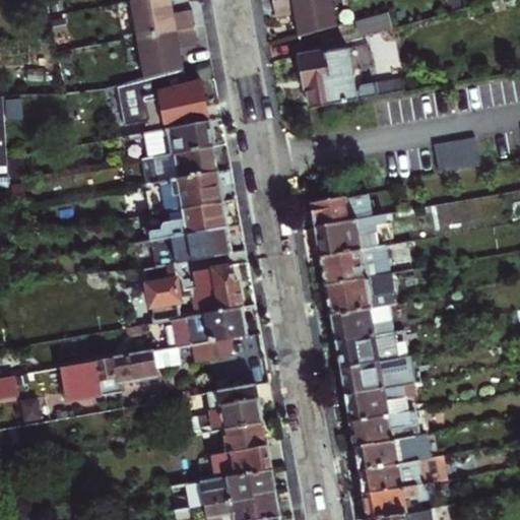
[(137,38),(196,27),(193,10),(174,13),(171,0),(132,0),(131,0),(137,38)]
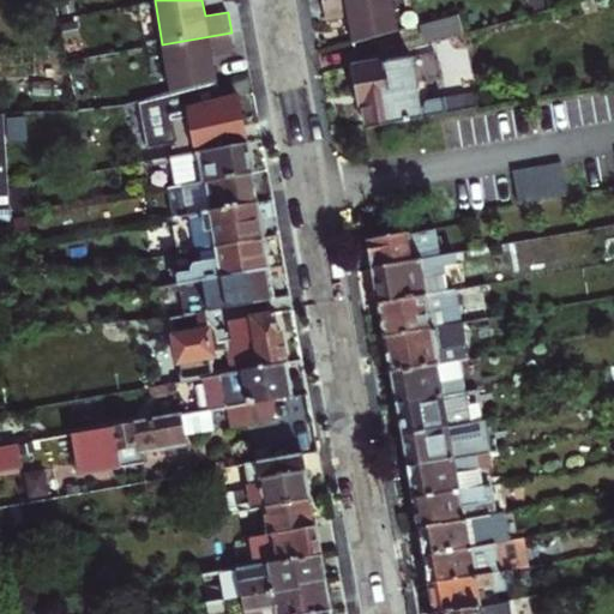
[(329,0),(323,1),(326,22),(348,17),(353,44),(398,31),(392,0),(329,0)]
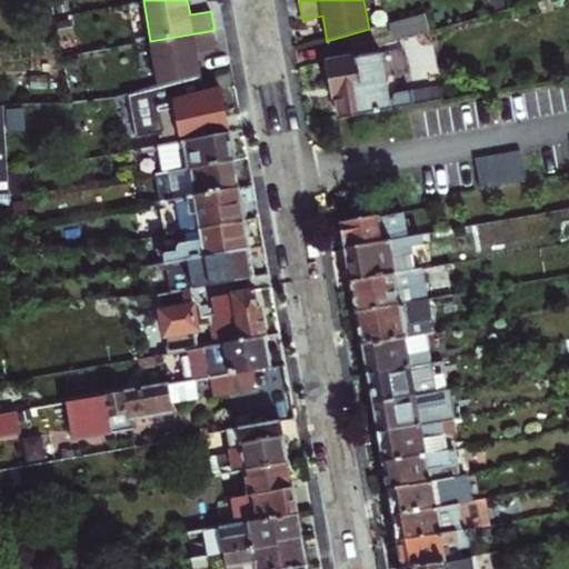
[(425,15),(390,23),(393,39),(429,30),(425,15)]
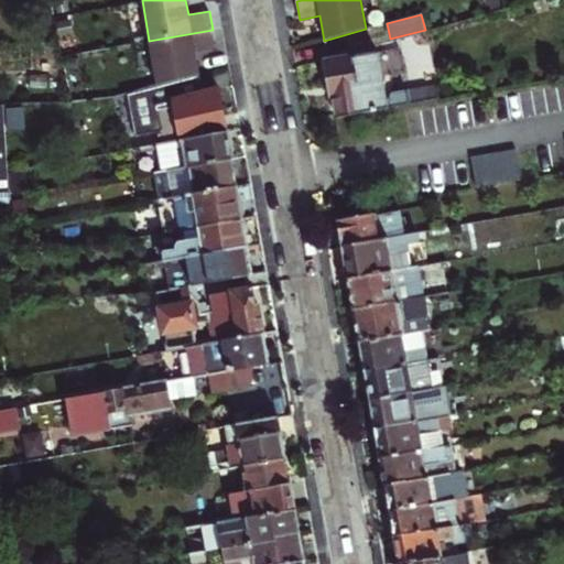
[(158,86),(199,75),(195,52),(216,47),(213,30),(149,41),(158,86)]
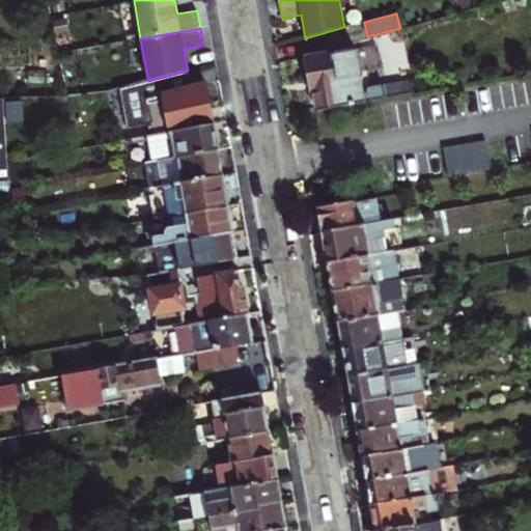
[(356,50),(363,91),(365,102),(370,101),(368,90),(370,88),(371,88),(364,48),(356,50)]
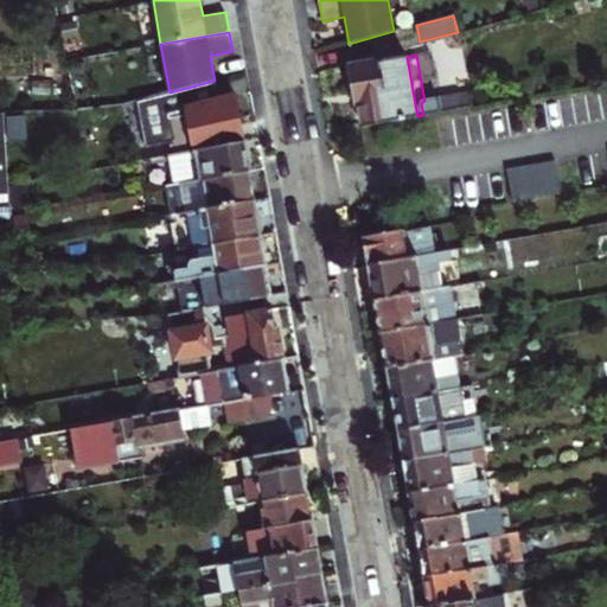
[(356,103),(358,103),(363,127),(417,116),(415,104),(407,57),(350,65),(356,103)]
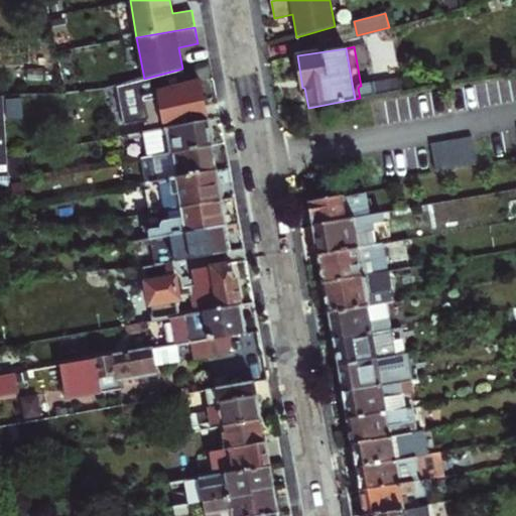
[(118,86),(124,124),(147,120),(149,131),(208,121),(201,80),(184,84),(182,69),(144,79),(118,86)]
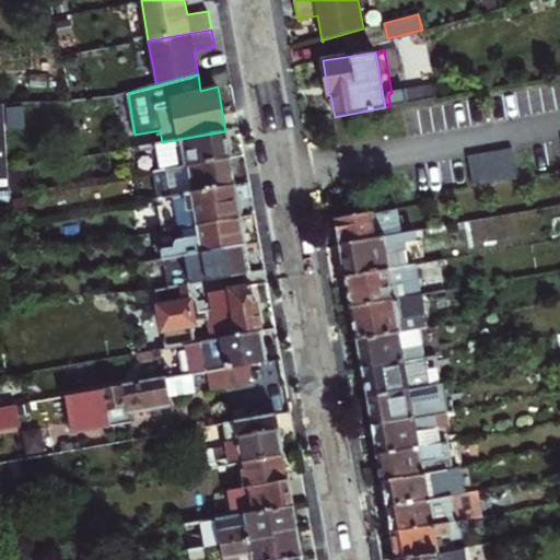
[(411,89),(415,102),(436,98),(434,85),(411,89)]
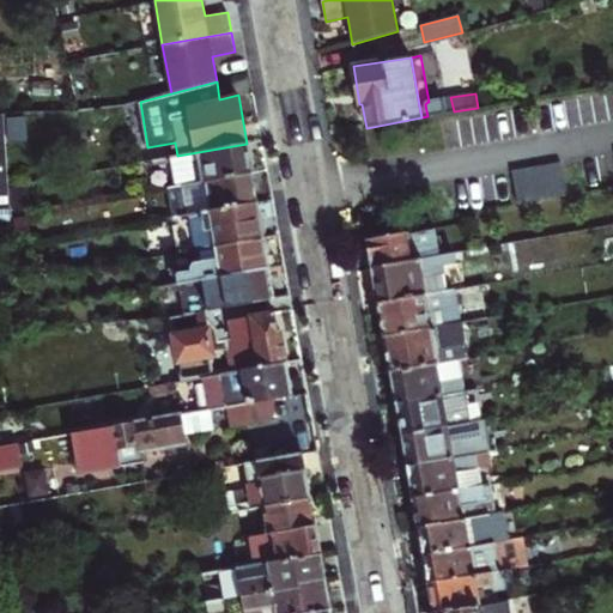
[(443,98),(447,113),(454,111),(450,97),(443,98)]
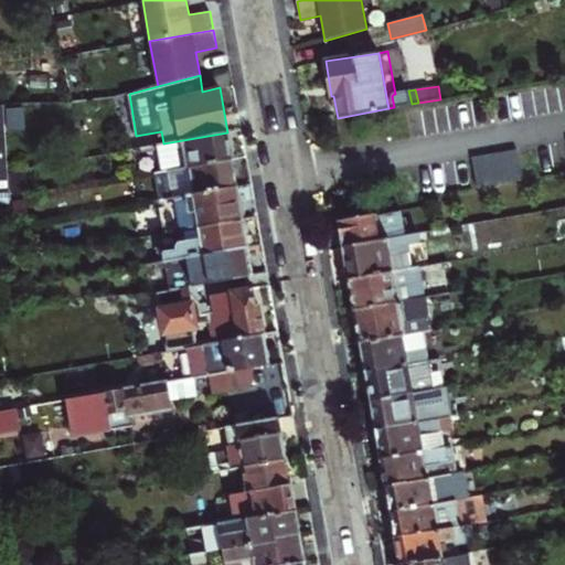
[(392,96),(394,107),(412,104),(408,91),(395,94),(394,94),(392,96)]
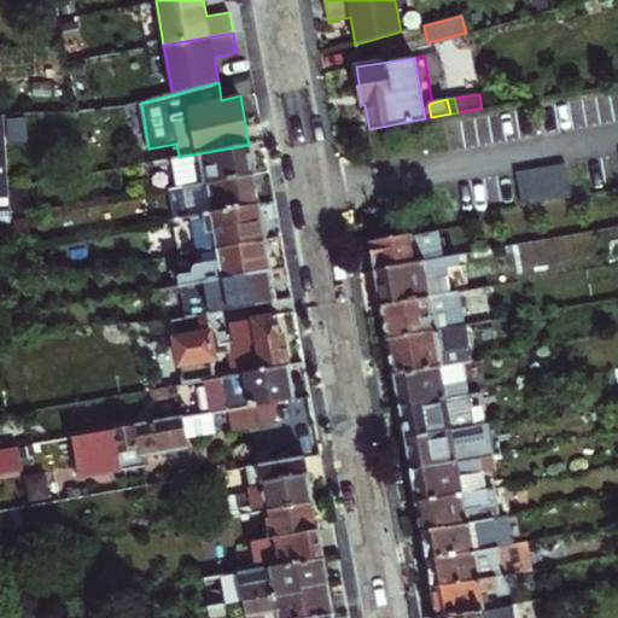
[(179,157),(172,158),(176,188),(184,187),(255,174),(249,145),(179,157)]
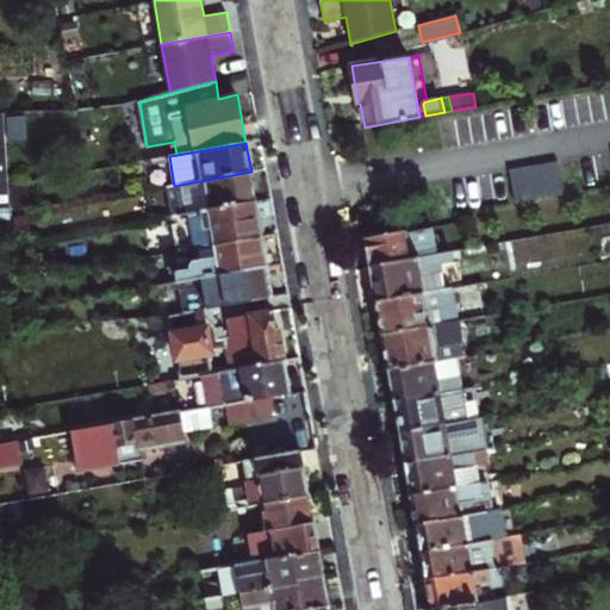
[(510,170),(516,203),(565,194),(559,161),(510,170)]
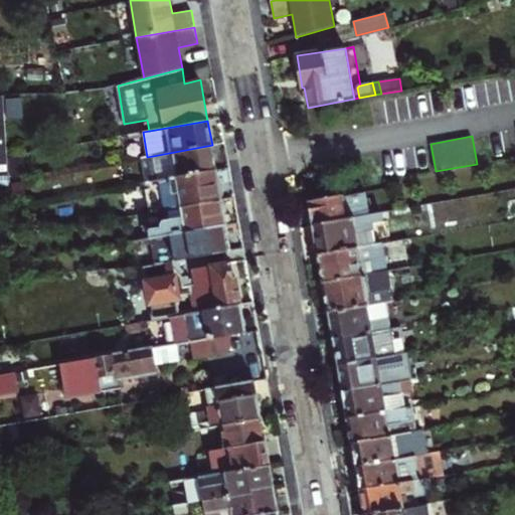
[(212,145),(153,156),(158,180),(216,170),(212,145)]
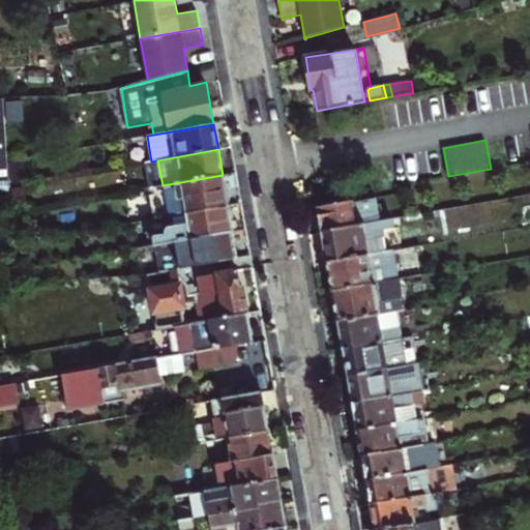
[(165,217),(171,216),(228,206),(223,175),(163,185),(159,186),(165,217)]
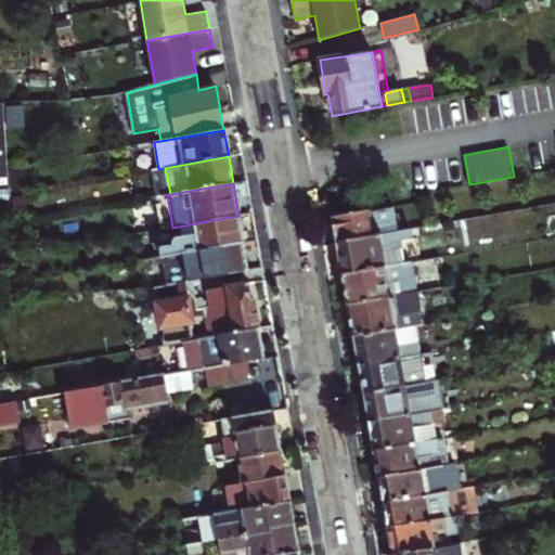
[(23,195),(13,196),(15,211),(24,210),(23,195)]
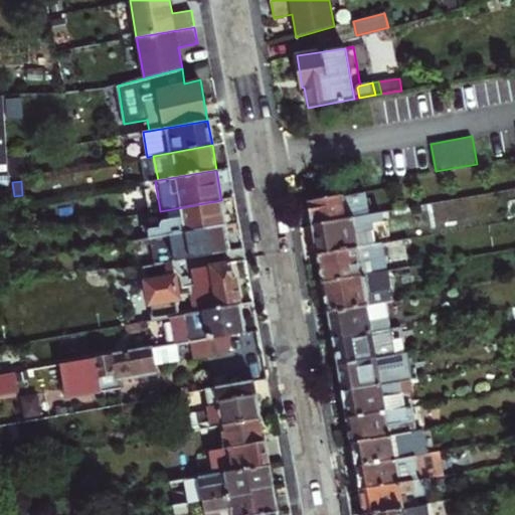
[(309,202),(313,225),(370,215),(366,191),(309,202)]
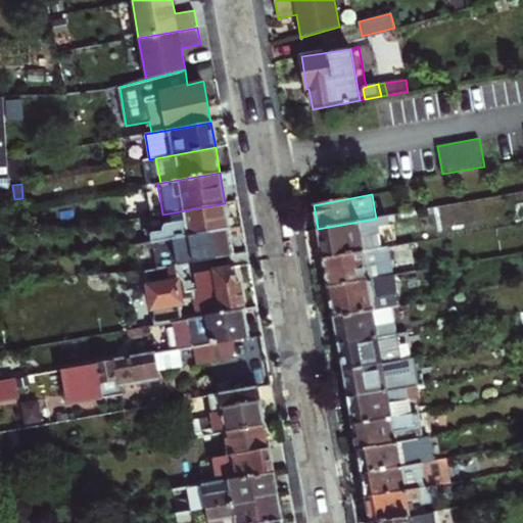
[(152,242),(230,229),(225,203),(169,214),(171,225),(164,232),(151,234),(152,242)]
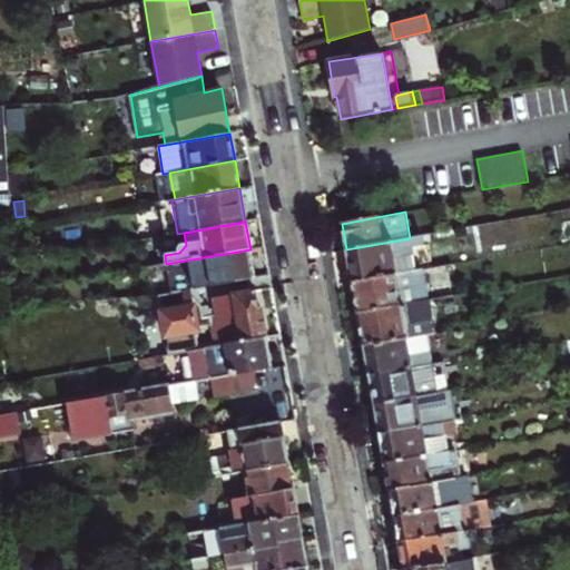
[(519,222),(478,223),(479,252),(520,251),(519,222)]
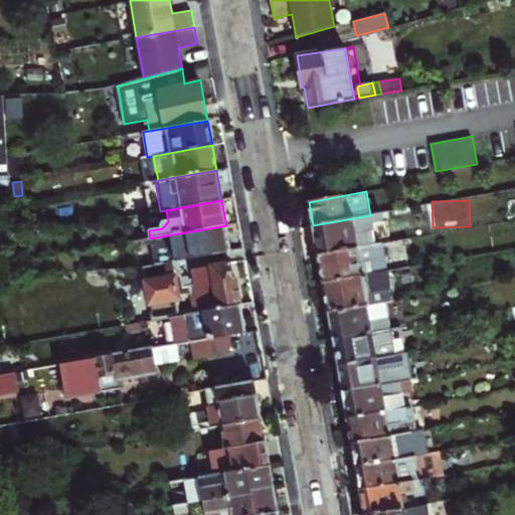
[(313,225),(319,254),(374,244),(370,223),(384,221),(382,212),(370,215),(313,225)]
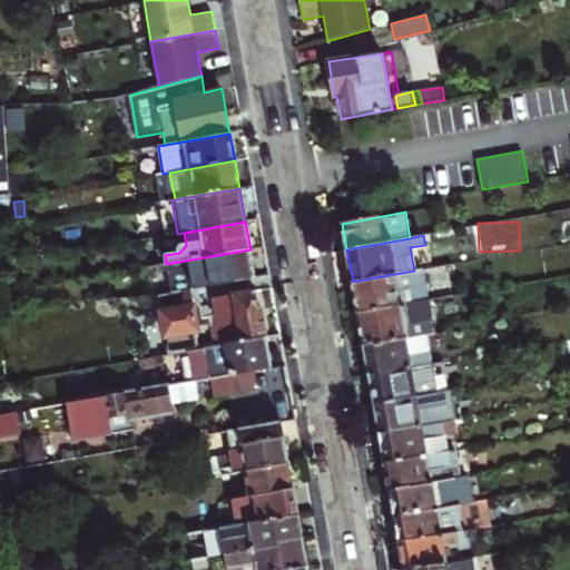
[(192,287),(255,276),(251,249),(166,264),(170,292),(192,287)]
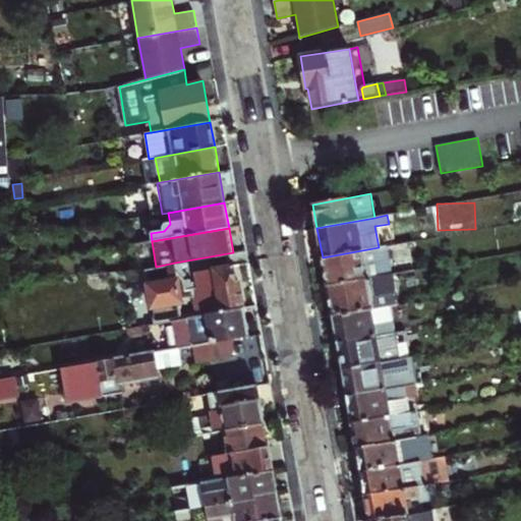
[(379,247),(323,257),(327,285),(392,274),(387,246),(379,247)]
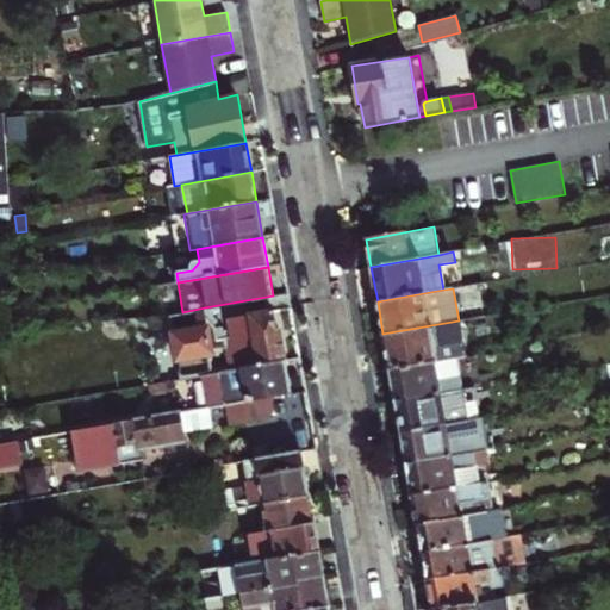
[(226,348),(230,371),(285,361),(279,329),(277,329),(274,310),(230,318),(232,335),(219,337),(217,325),(206,315),(205,307),(182,312),(168,315),(180,379),(200,375),(211,374),(209,356),(212,355),(212,352),(226,348)]
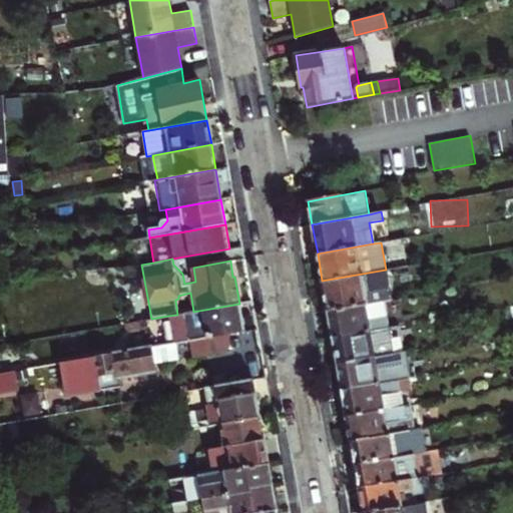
[(23,261),(13,263),(14,274),(26,273),(23,261)]
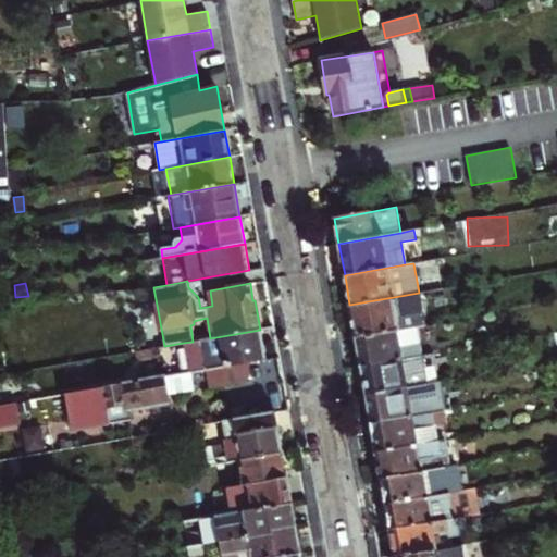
[(349,305),(356,337),(398,329),(396,316),(423,311),(420,292),(419,293),(349,305)]
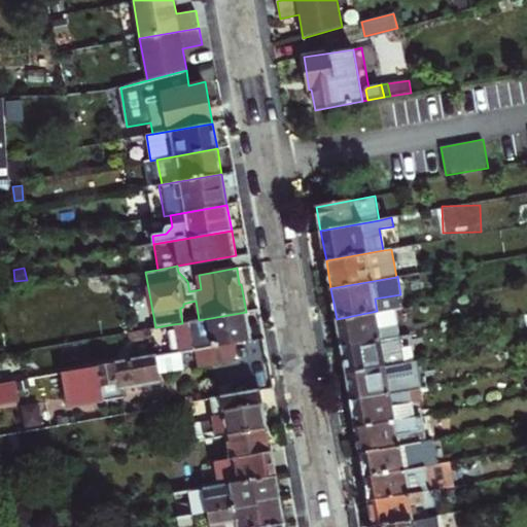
[(337,319),(342,348),(399,337),(394,308),(377,311),(337,319)]
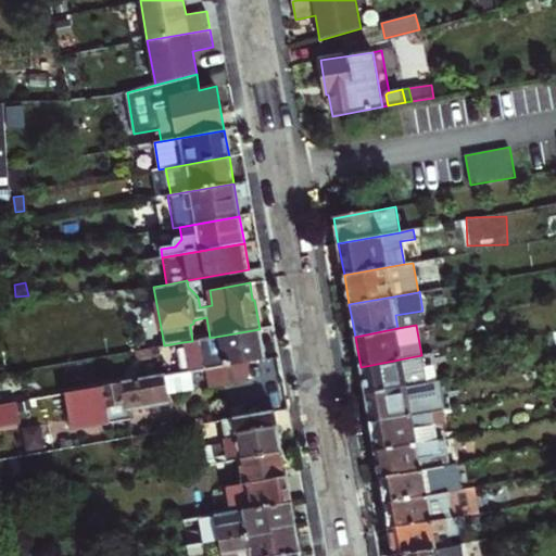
[(192,341),(182,342),(188,371),(189,371),(203,369),(248,362),(265,358),(260,329),(210,338),(192,341)]
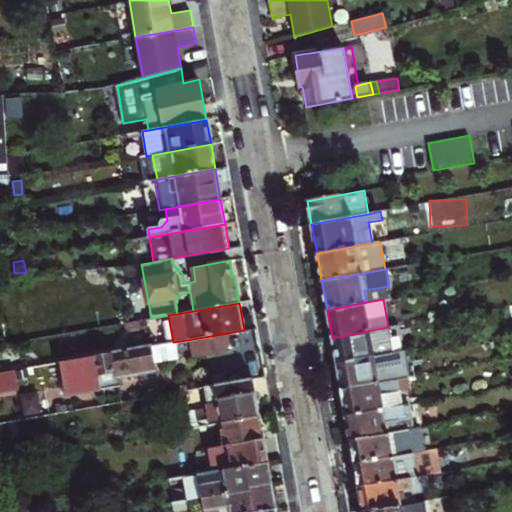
[(388,327),(332,338),(336,363),(402,351),(397,325),(388,327)]
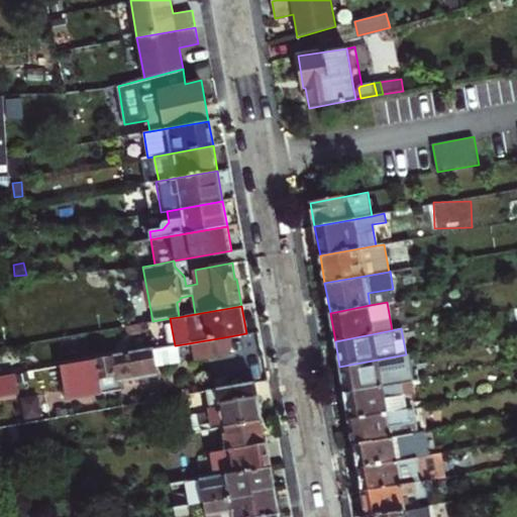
[(230,336),(189,343),(192,359),(227,353),(230,336)]
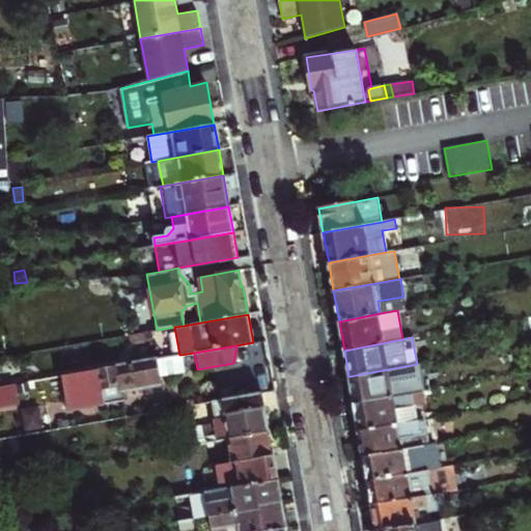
[(62,375),(68,410),(121,400),(120,393),(161,386),(160,376),(184,372),(180,355),(179,355),(62,375)]
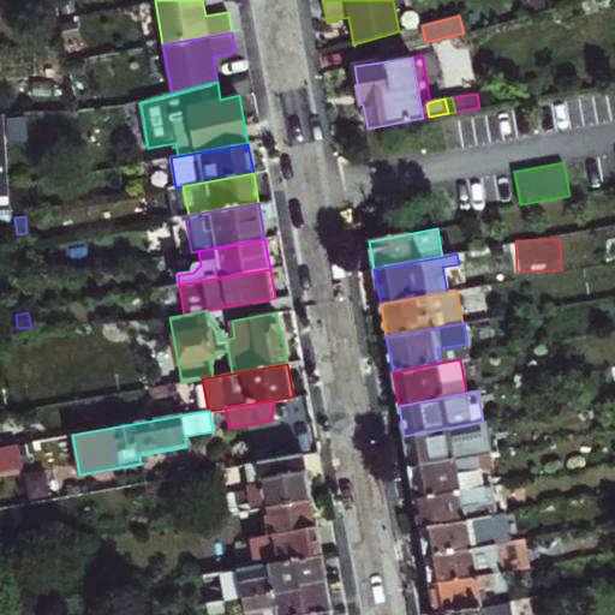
[(404,436),(410,467),(489,453),(483,422),(404,436)]
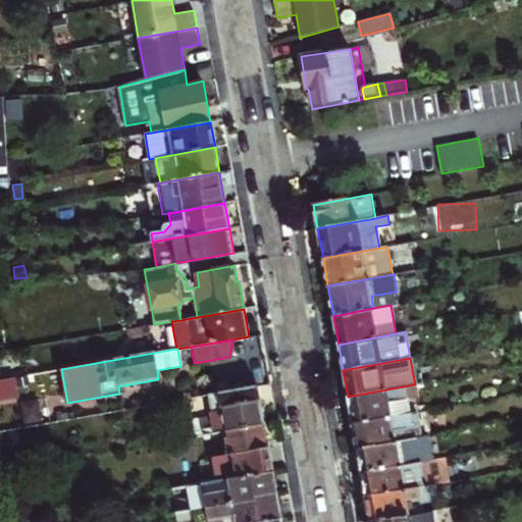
[(348,397),(353,424),(420,412),(415,384),(348,397)]
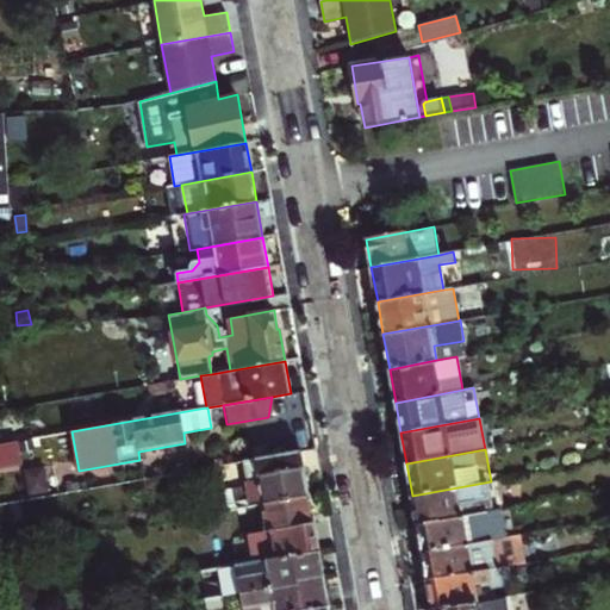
[(248,485),(251,504),(266,502),(310,495),(302,452),(244,461),(248,485)]
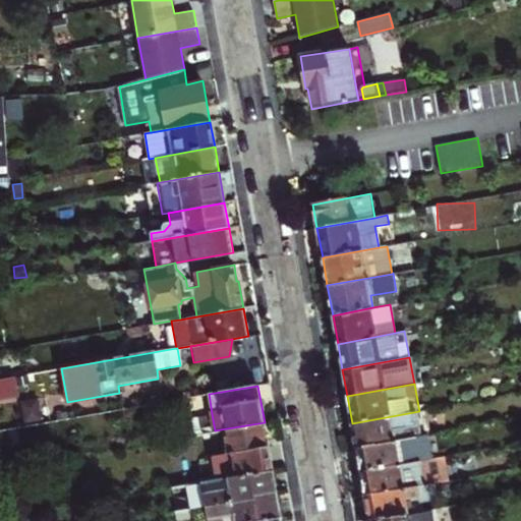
[(39,399),(22,402),(26,422),(43,419),(39,399)]
